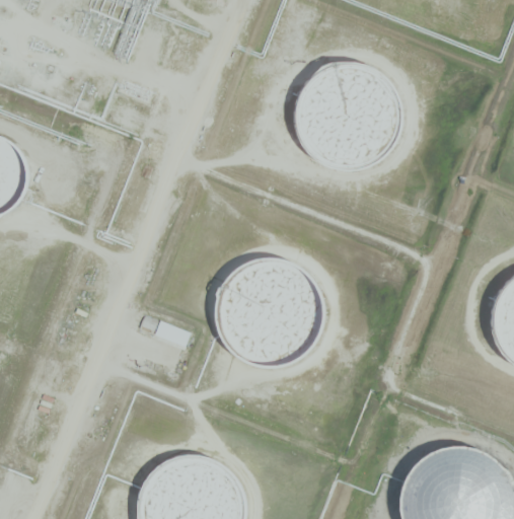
[(320,169),(338,175),(357,175),(374,169),(389,158),(399,142),(405,124),(402,105),(395,88),(383,74),(367,65),(349,62),(329,64),(312,73),(299,87),(292,104),(290,124),(295,142),(305,158),(320,169)]
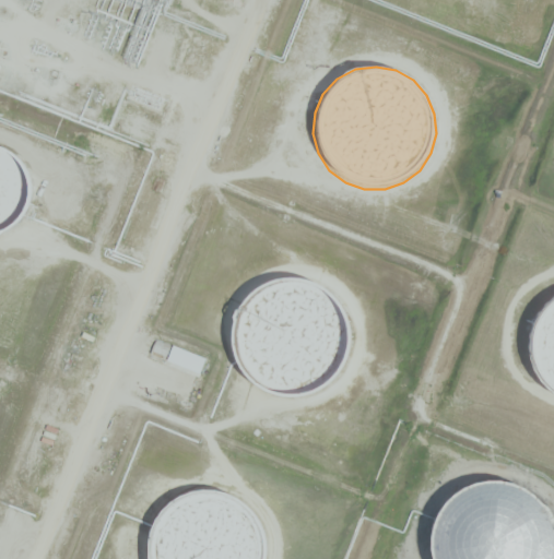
[(0,230),(7,227),(18,218),(25,205),(28,191),(26,177),(20,164),(10,153),(0,149),(0,230)]
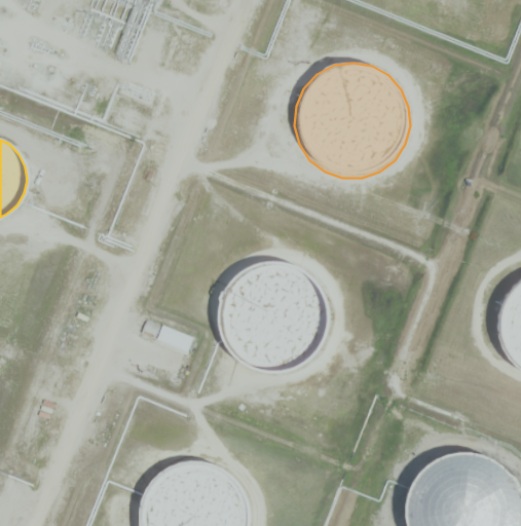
[(240,362),(257,369),(274,371),(292,367),(307,358),(319,344),(326,327),(327,309),(322,292),(311,277),(298,266),(281,260),(261,260),(244,267),(228,279),(219,296),(216,314),(219,334),(227,349),(240,362)]
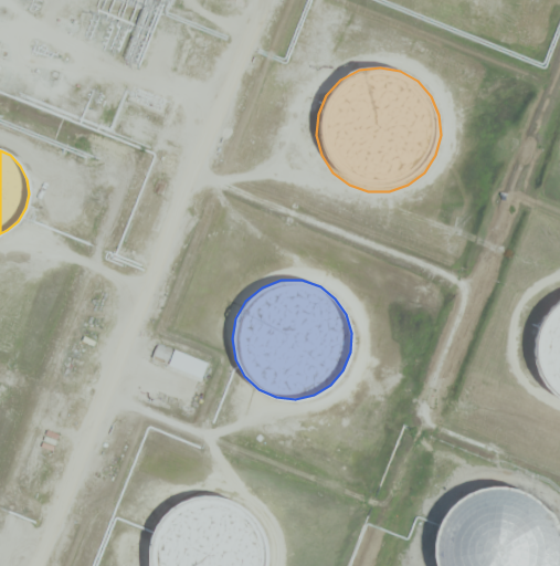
[(559,396),(559,301),(548,313),(539,328),(536,345),(537,363),(543,379),(557,395),(559,396)]
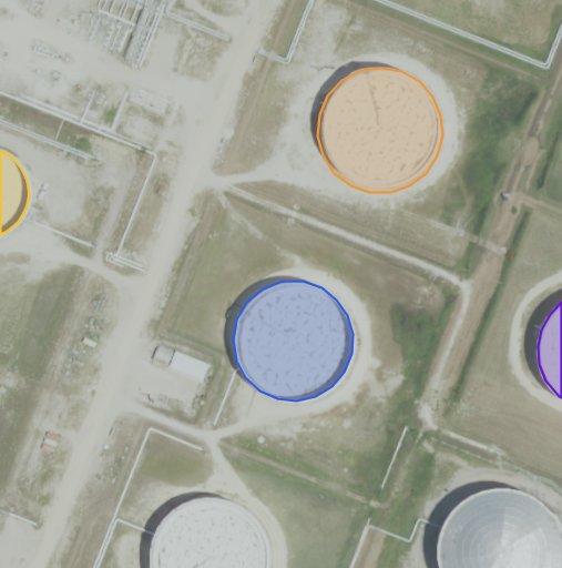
[(152,343),(167,350),(162,363),(146,356),(152,343)]
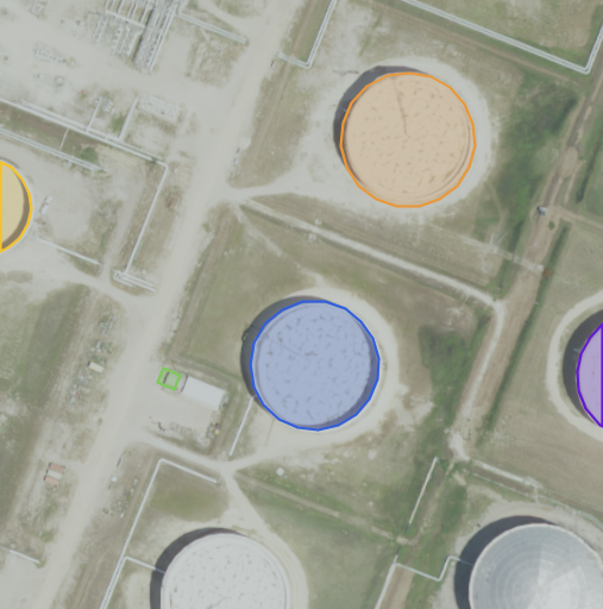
[(286,608),(288,600),(286,579),(277,560),(263,545),(244,535),(224,533),(202,537),(183,547),(169,564),(162,585),(161,607),(161,608),(286,608)]
